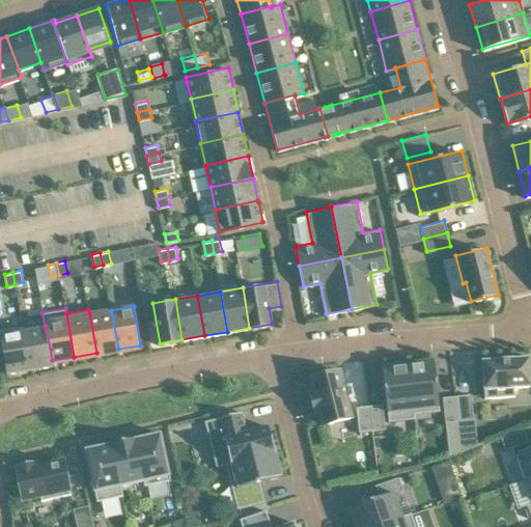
[(118,349),(111,310),(89,313),(96,353),(118,349)]
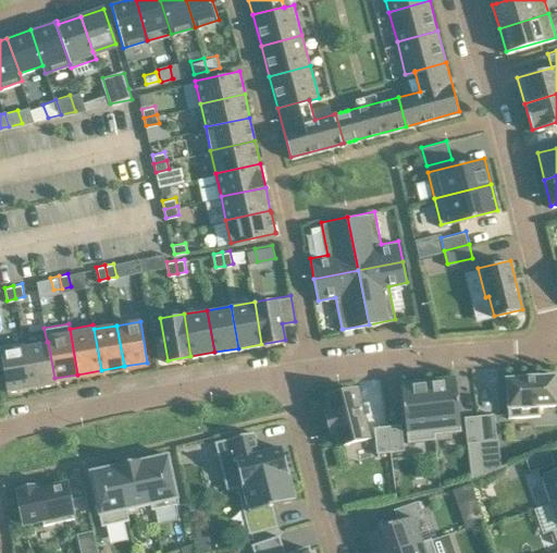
[(0,351),(7,391),(32,386),(25,345),(24,341),(0,344),(0,351)]
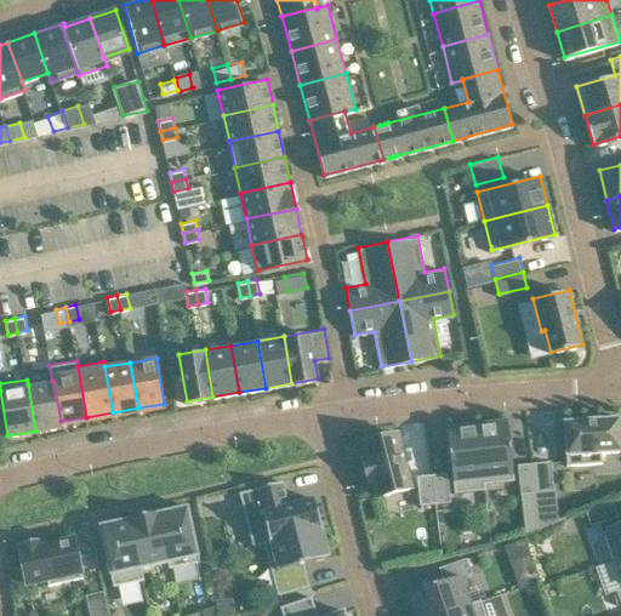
[(61,426),(61,421),(53,381),(52,381),(28,385),(35,431),(61,426)]
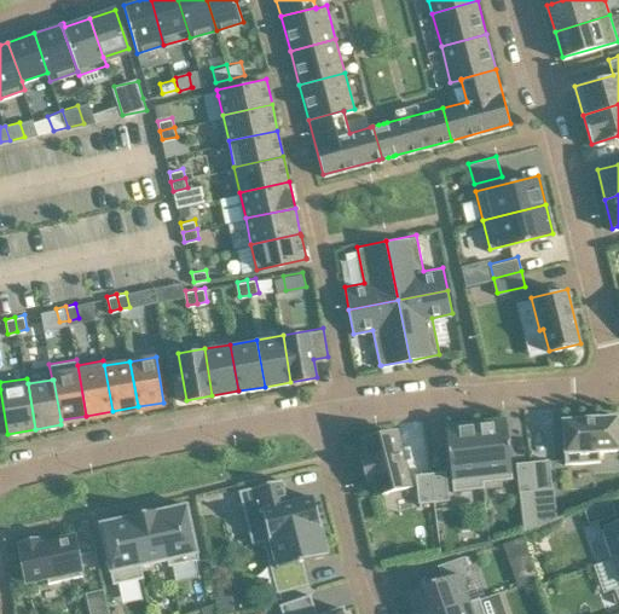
[(582,416),(562,417),(565,462),(600,459),(600,449),(618,447),(618,434),(618,413),(599,415),(582,416)]
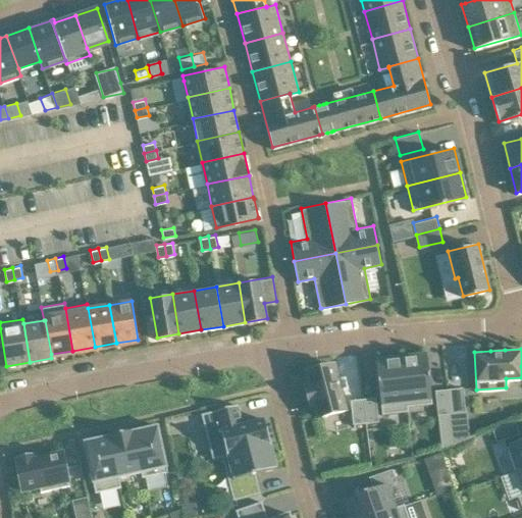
[(407,405),(408,405),(432,402),(426,352),(401,355),(407,405)]
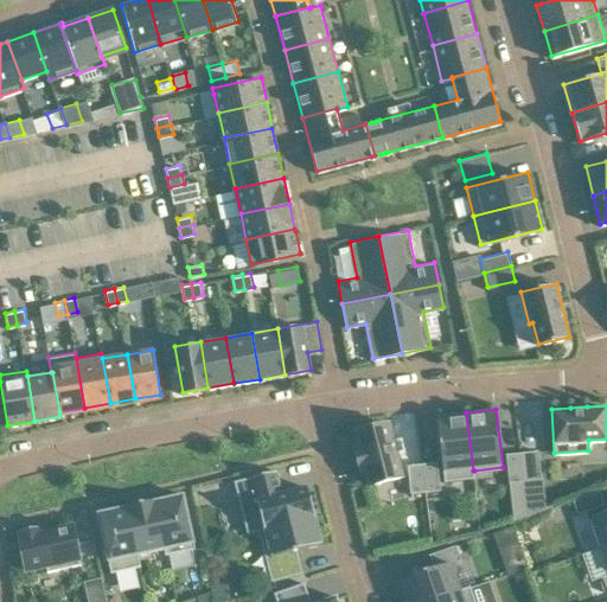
[(473,471),(466,412),(436,416),(445,480),(474,476),(474,471),(473,471)]
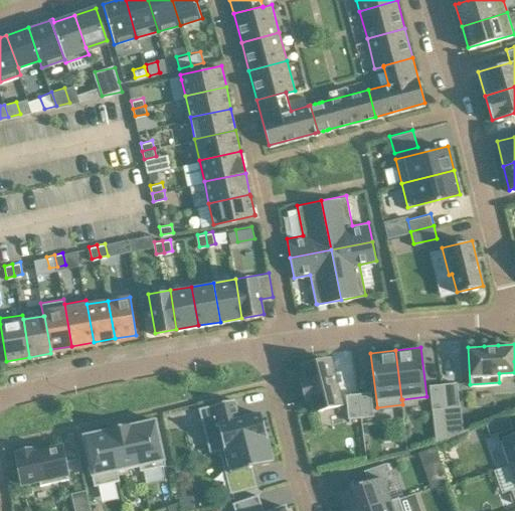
[(302,365),(305,377),(301,378),(306,398),(310,397),(313,410),(341,403),(329,358),(302,365)]
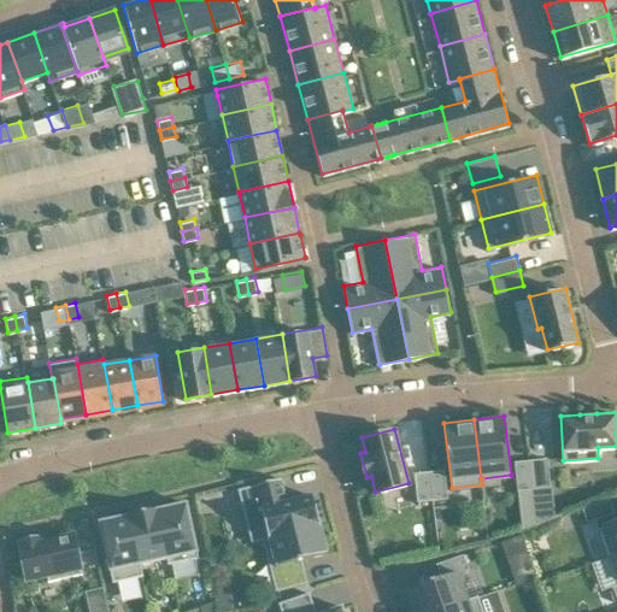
[(546,455),(530,458),(534,487),(550,484),(546,455)]
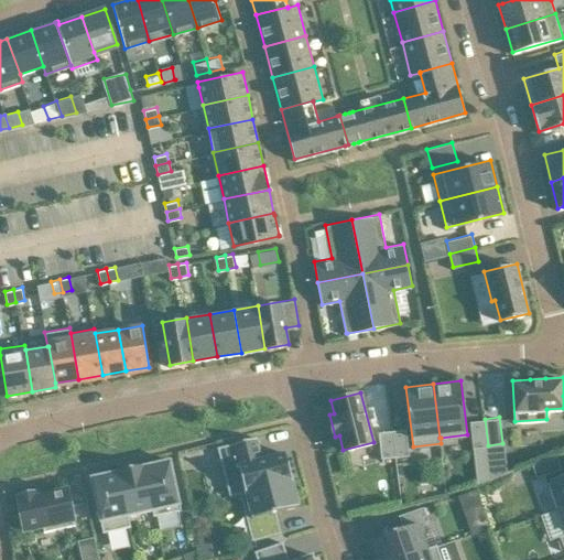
[(473,447),(488,445),(485,419),(469,420),(473,447)]
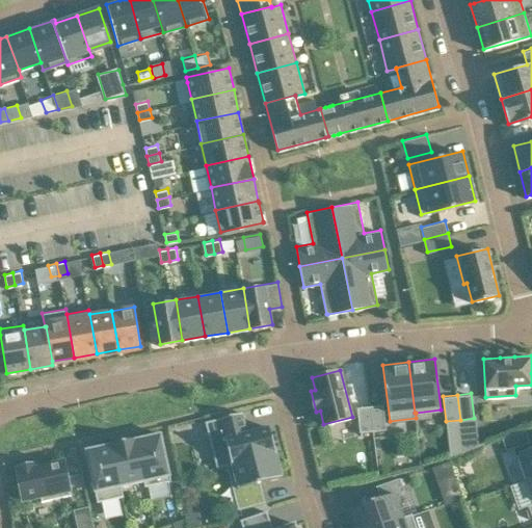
[(370,404),(373,429),(386,428),(382,403),(370,404)]
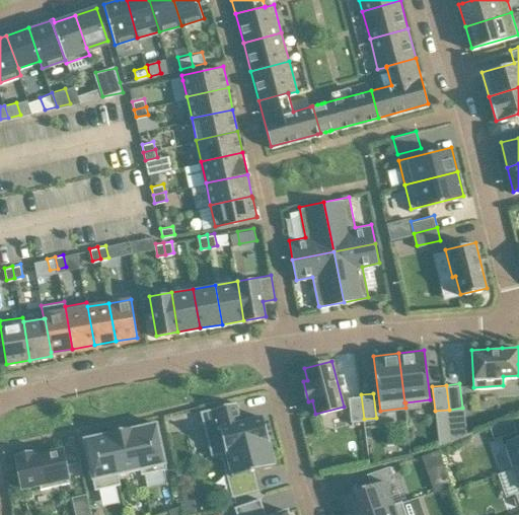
[(351,421),(364,419),(361,394),(348,396),(351,421)]
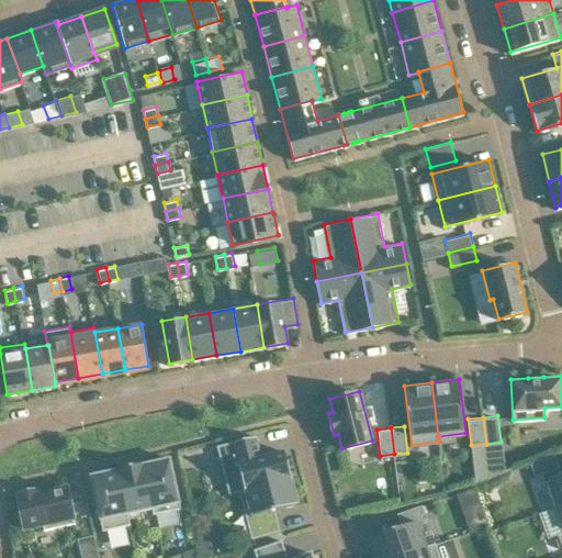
[(239,489),(291,476),(284,449),(260,456),(255,434),(216,444),(229,493),(239,490),(239,489)]
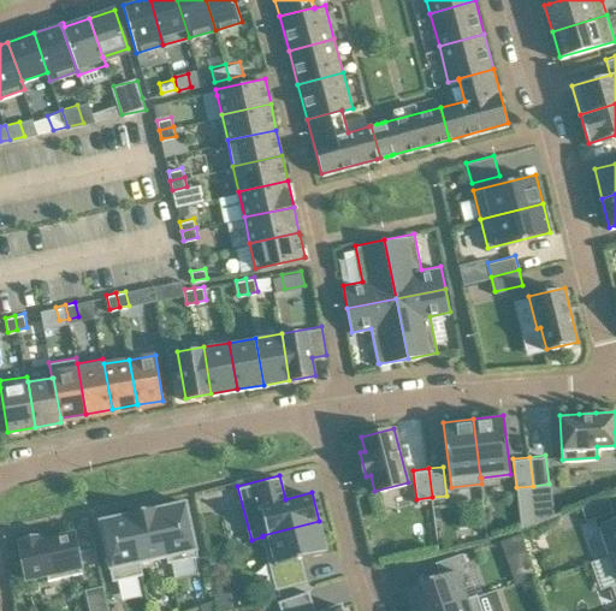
[(581,505),(586,520),(614,510),(608,496),(581,505)]
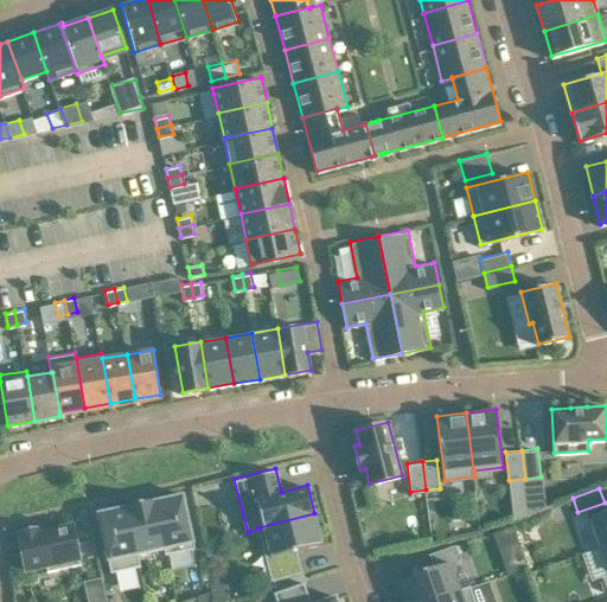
[(183,492),(154,499),(165,548),(164,548),(165,554),(195,546),(183,492)]
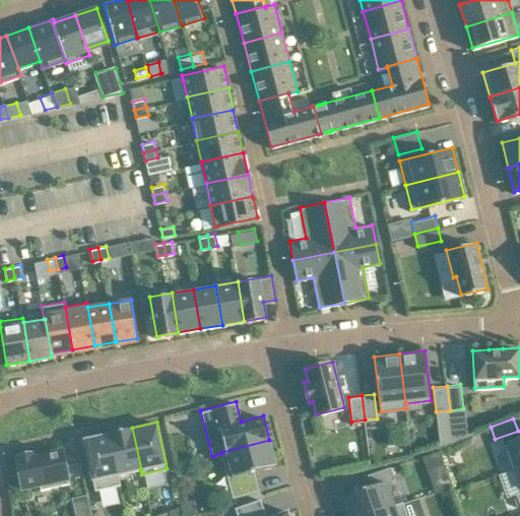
[(141,469),(132,428),(131,428),(131,427),(109,432),(108,433),(117,474),(118,473),(140,469),(141,469)]
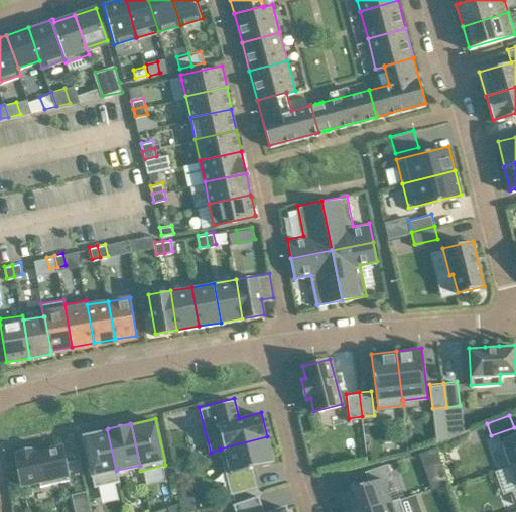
[(119,480),(117,470),(116,471),(107,429),(88,433),(83,434),(94,485),(119,480)]
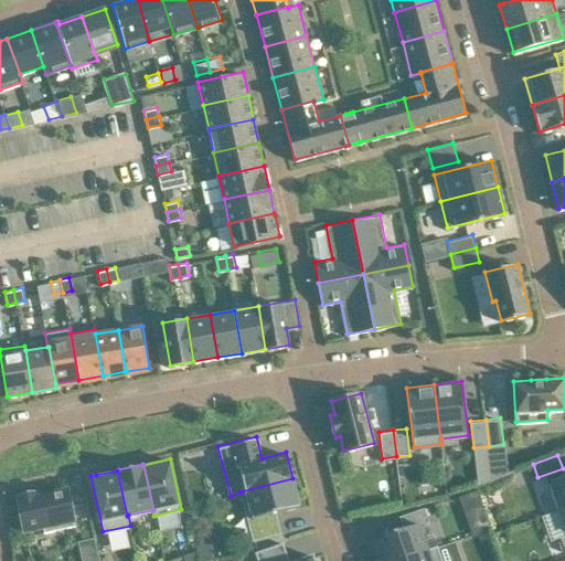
[(558,508),(564,505),(564,476),(548,482),(558,508)]
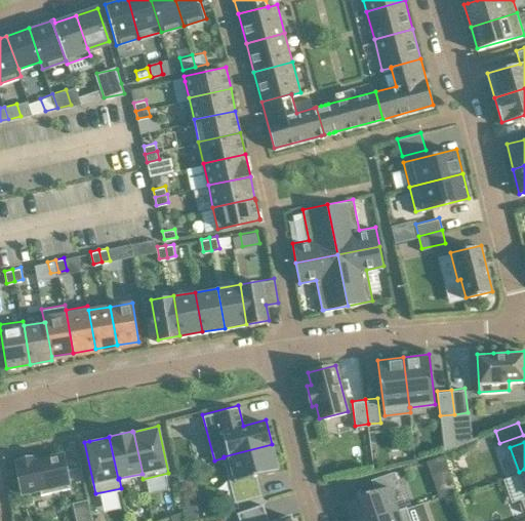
[(235,502),(261,494),(256,475),(278,469),(272,444),(224,456),(224,457),(235,502)]
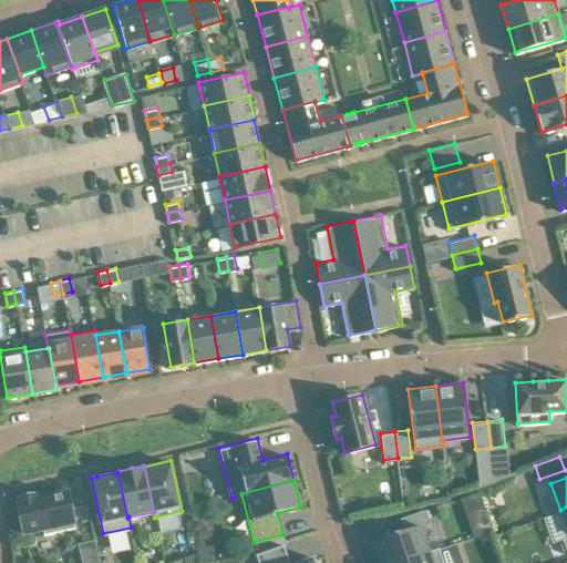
[(24,532),(42,528),(44,533),(75,525),(68,490),(38,497),(38,492),(17,497),(24,532)]
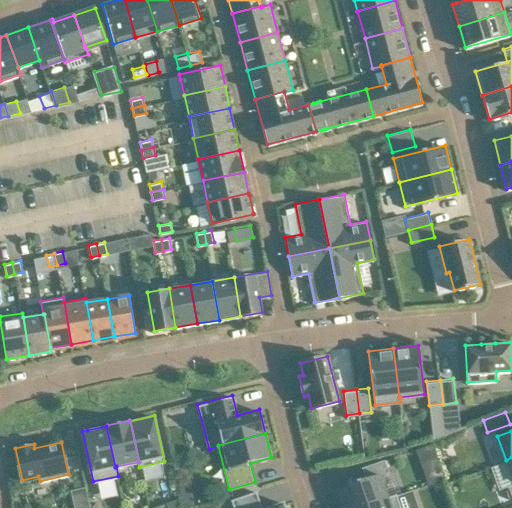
[(433,443),(415,449),(423,472),(441,465),(433,443)]
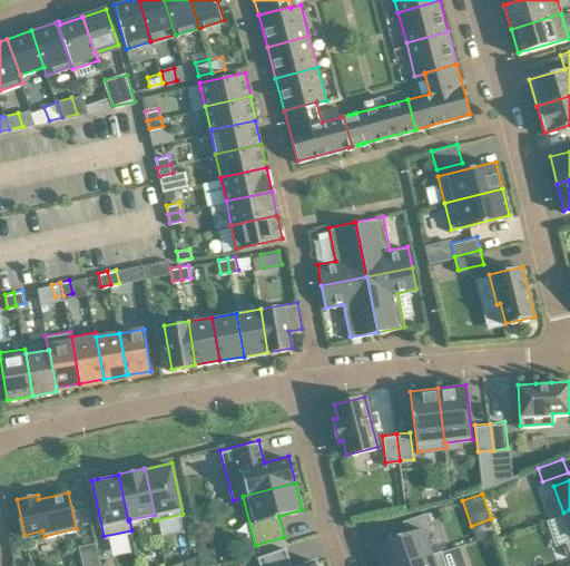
[(403,519),(408,533),(376,544),(383,565),(394,565),(432,553),(431,553),(422,528),(432,524),(428,510),(403,519)]
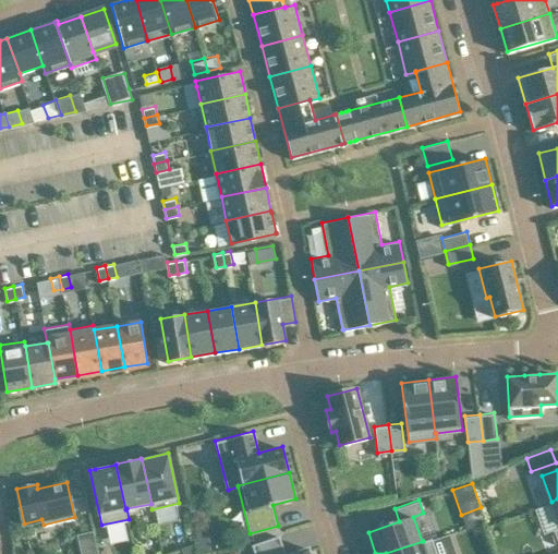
[(208,550),(206,534),(195,536),(197,551),(208,550)]
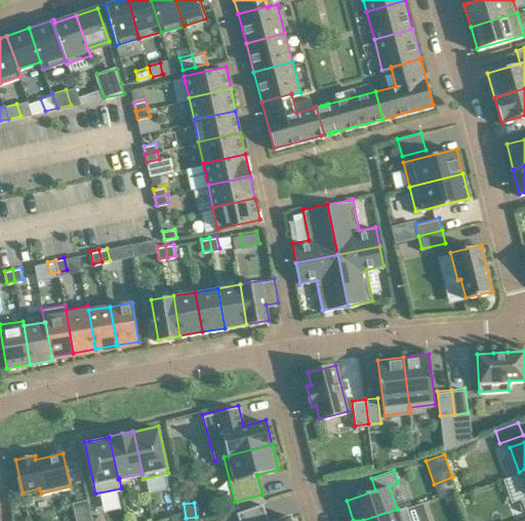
[(239,520),(292,520),(290,514),(271,520),(269,520),(267,516),(263,503),(237,512),(239,520)]
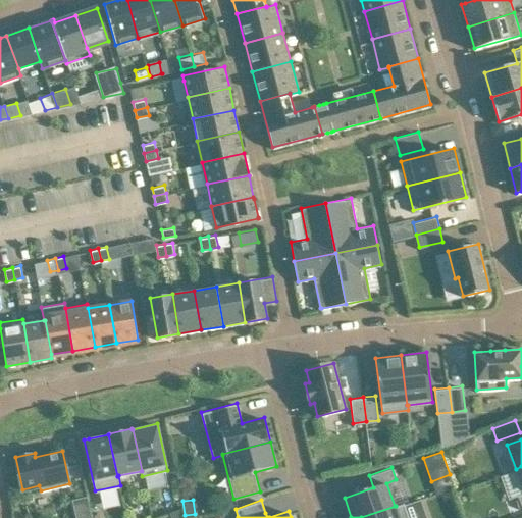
[(409,517),(404,502),(395,506),(396,506),(361,517),(409,517)]
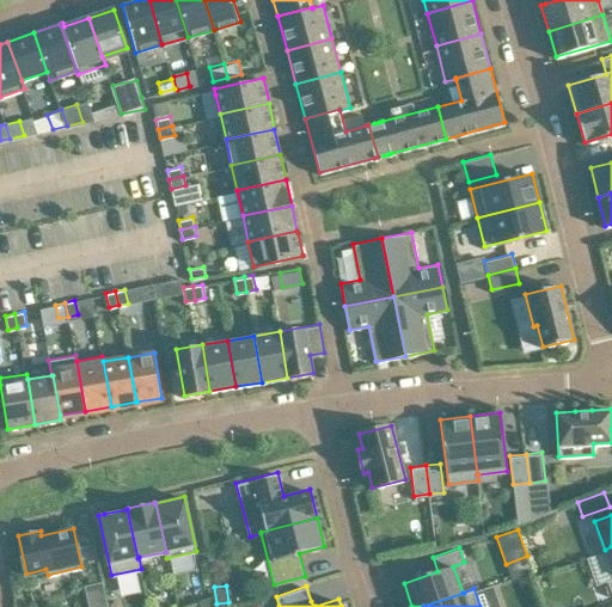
[(212,595),(199,600),(200,606),(206,606),(215,604),(212,595)]
